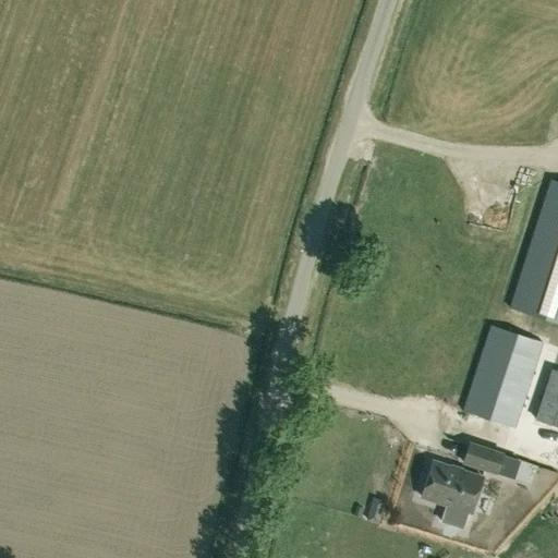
[(557,181),(550,179),(509,306),(557,323),(557,181)]
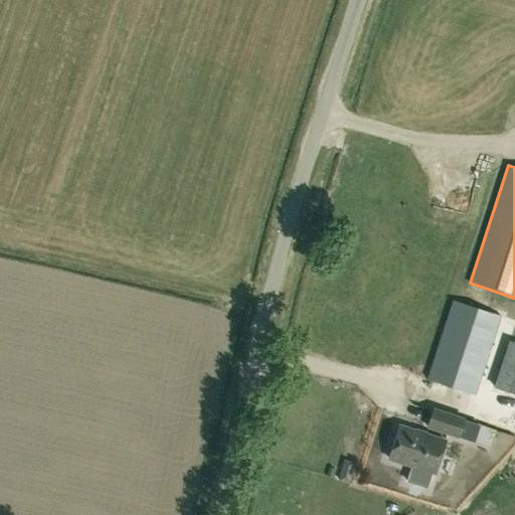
[(500,315),(452,300),(426,378),(474,394),(500,315)]
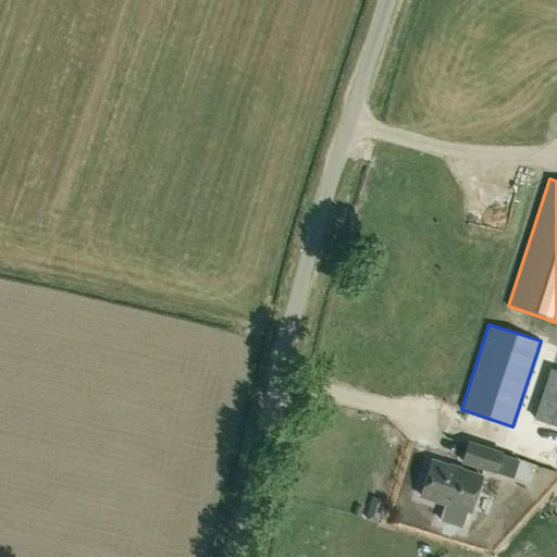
[(556,425),(556,371),(551,369),(534,419),(556,425)]
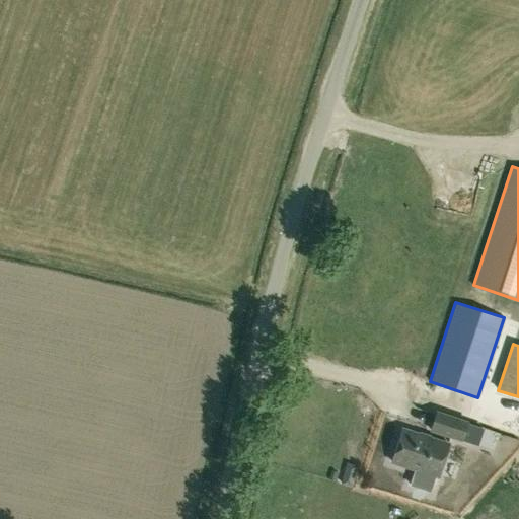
[(466,422),(435,412),(430,429),(460,439),(466,422)]
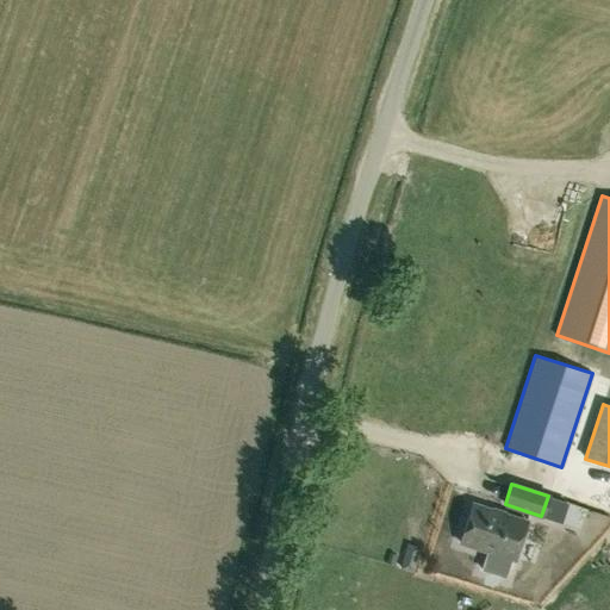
[(527,521),(472,503),(459,541),(514,559),(527,521)]
